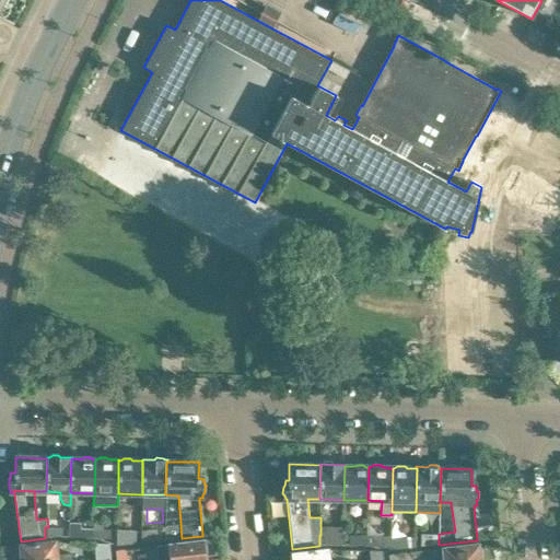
[(93,537),(93,528),(93,527),(81,527),(81,522),(70,522),(69,536),(93,537)]
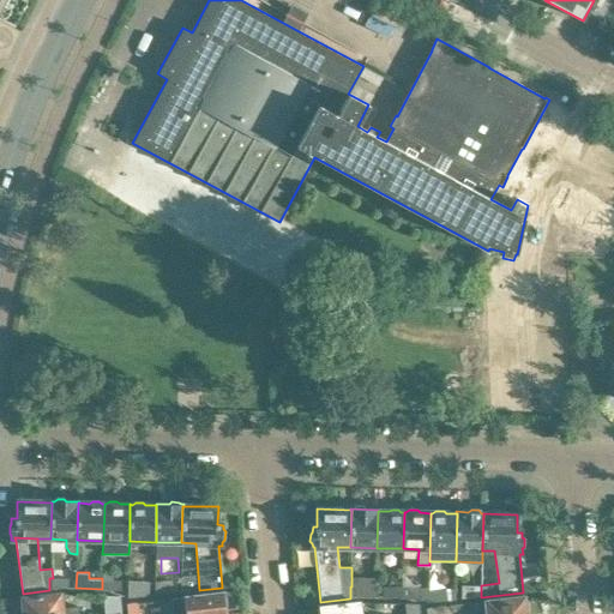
[(68,578),(53,578),(49,578),(49,590),(60,589),(68,589),(68,578)]
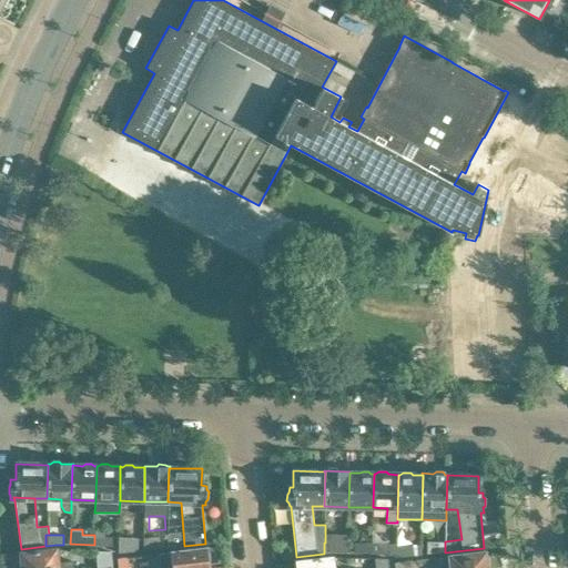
[(143,538),(143,549),(143,551),(161,549),(160,535),(143,538)]
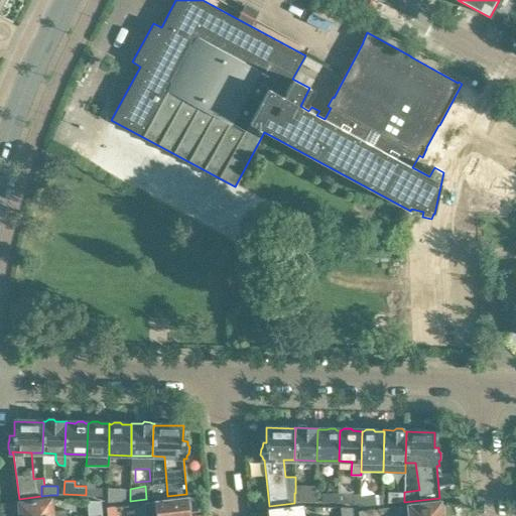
[(295,486),(295,493),(294,493),(294,503),(295,503),(311,503),(315,503),(315,486),(295,486)]
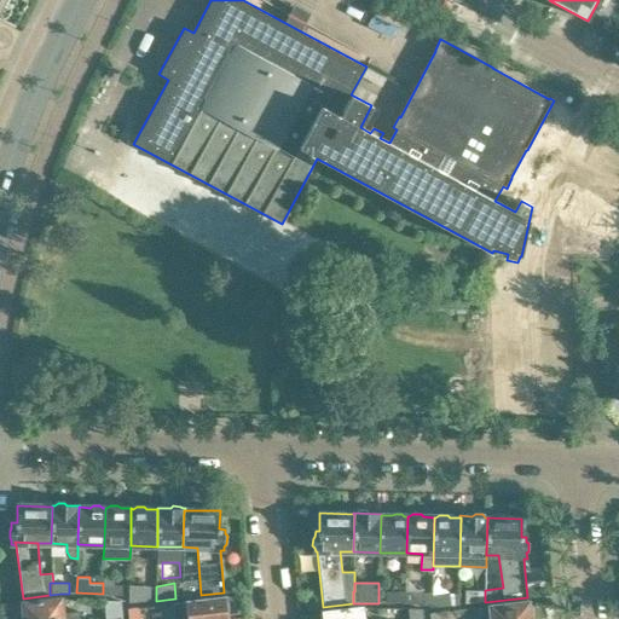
[(122,585),(103,584),(103,594),(122,595),(122,585)]
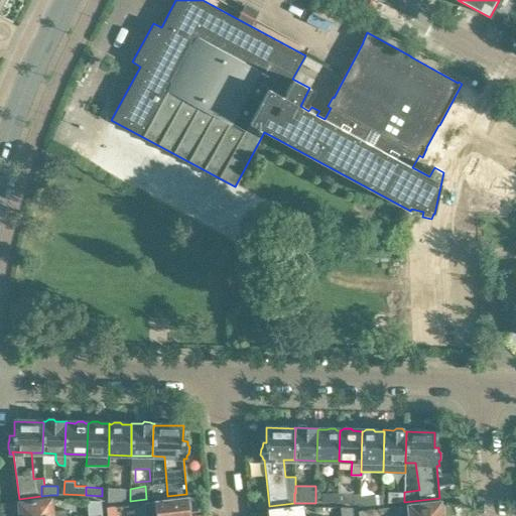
[(108,494),(108,496),(108,502),(124,500),(124,492),(108,494)]
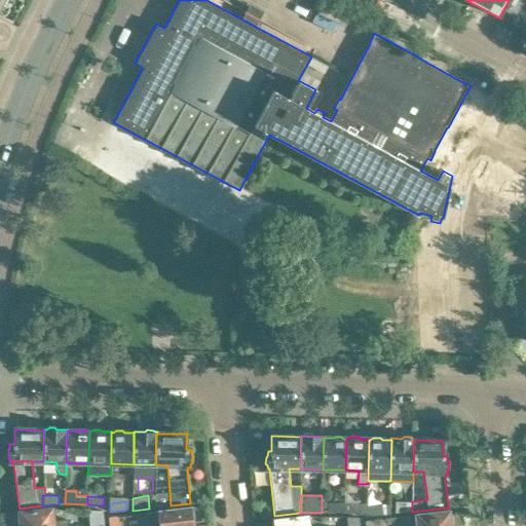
[(344,513),(344,502),(328,501),(328,512),(344,513)]
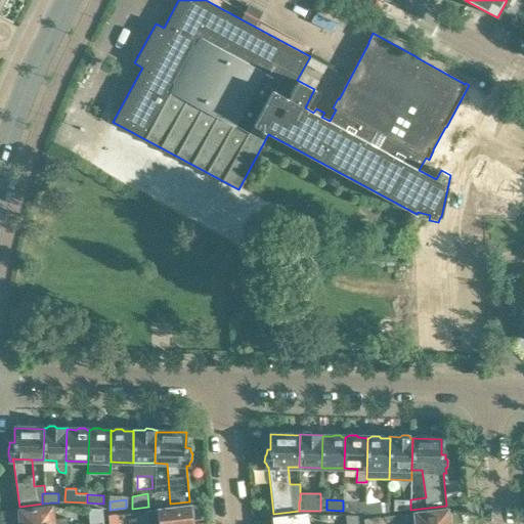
[(410,510),(410,499),(394,499),(394,512),(410,510)]
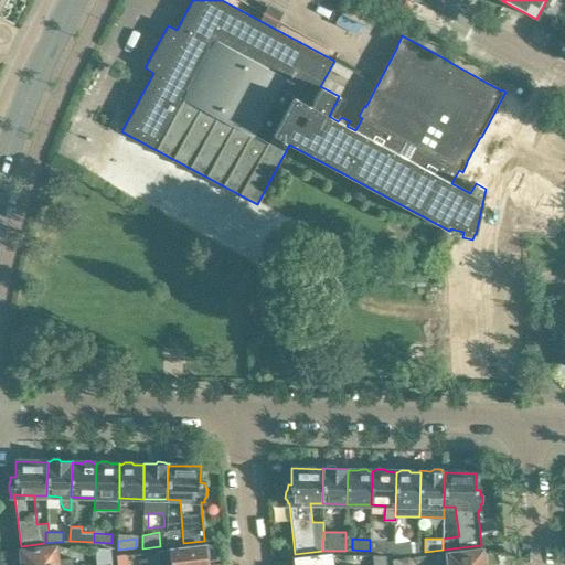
[(394,543),(395,543),(395,541),(370,540),(370,551),(394,552),(394,543)]
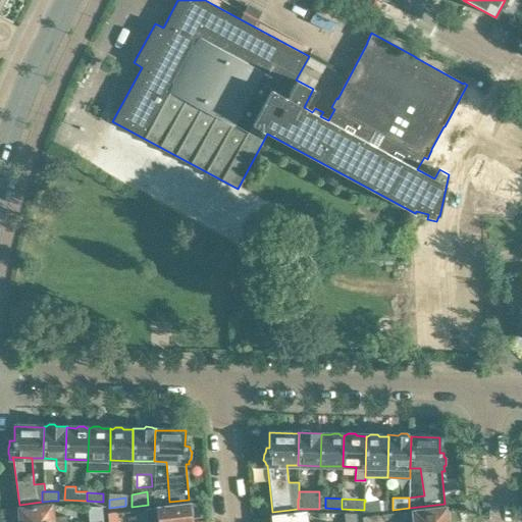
[(387,500),(365,502),(364,502),(364,510),(364,512),(388,509),(387,500)]
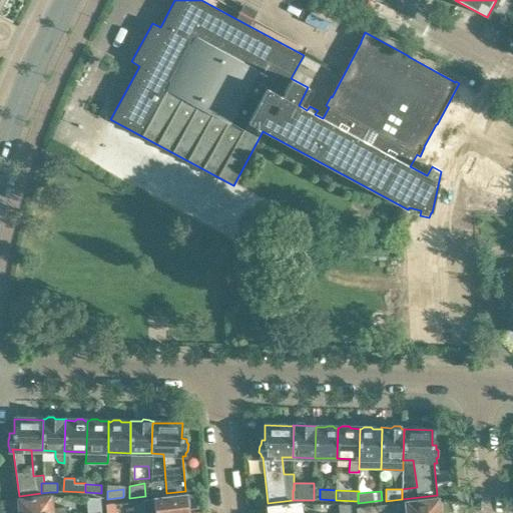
[(186,498),(186,496),(143,501),(144,512),(187,512),(187,508),(189,505),(188,500),(186,498)]
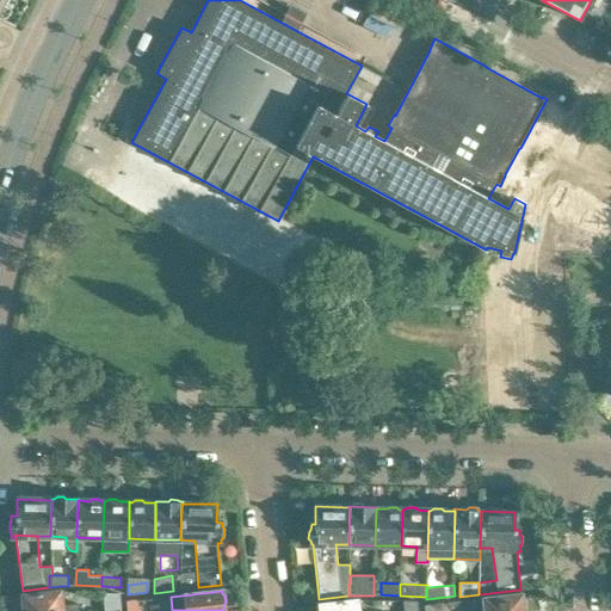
[(62,605),(61,592),(22,596),(23,598),(20,600),(22,609),(23,610),(79,610),(78,603),(62,605)]
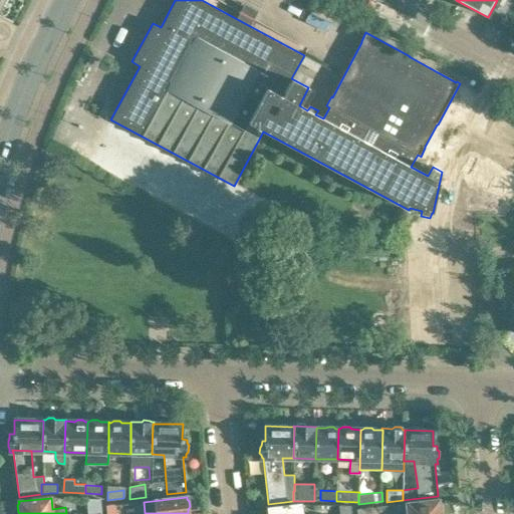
[(87,498),(87,513),(100,513),(102,513),(100,499),(87,498)]
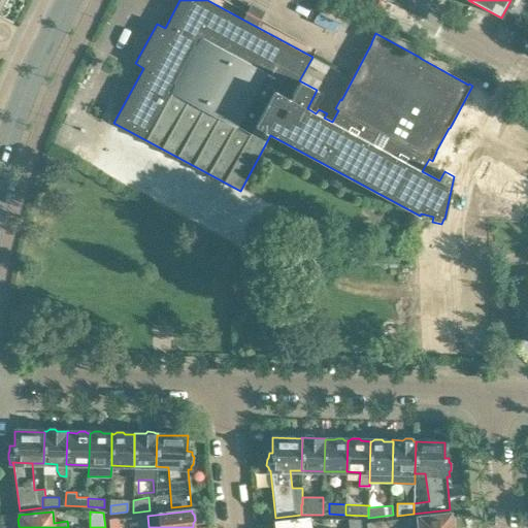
[(450,517),(450,514),(418,518),(419,527),(451,527),(452,527),(453,525),(452,518),(450,517)]
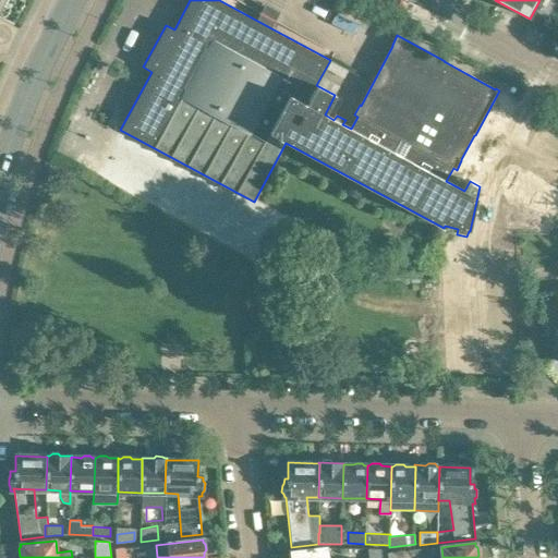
[(125,557),(124,547),(116,548),(116,557),(125,557)]
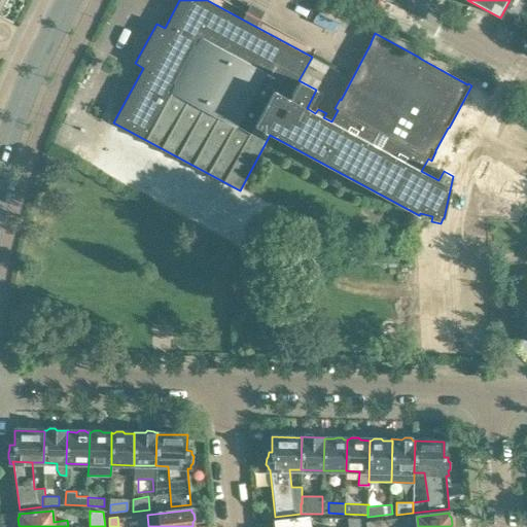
[(310,526),(309,518),(276,522),(276,526),(310,526)]
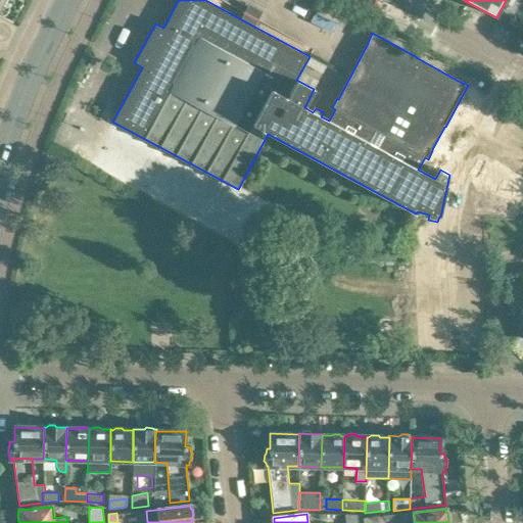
[(358,522),(358,514),(345,514),(346,522),(358,522)]
